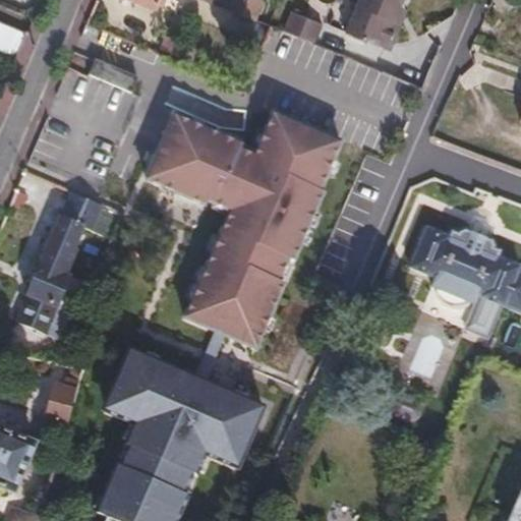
[(208,0),(259,21),(268,0),(208,0)]
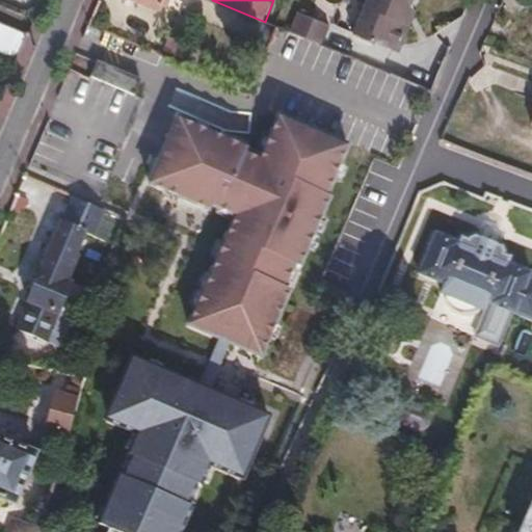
[(364,0),(351,38),(399,54),(417,0),(364,0)]
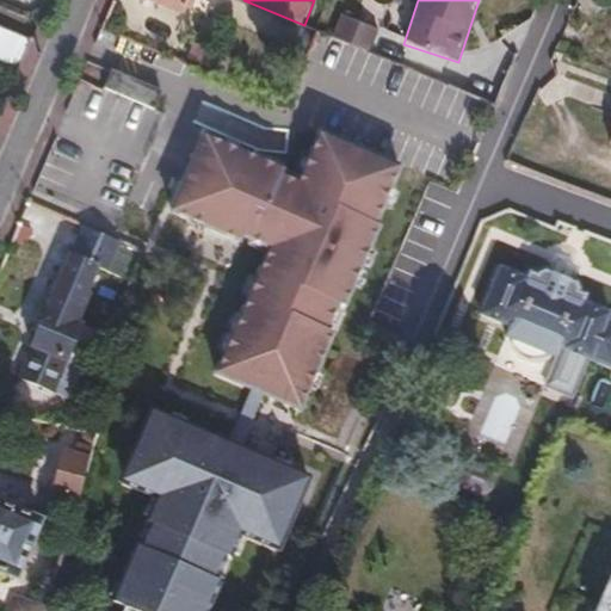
[(0,60),(18,68),(30,37),(0,24),(0,60)]
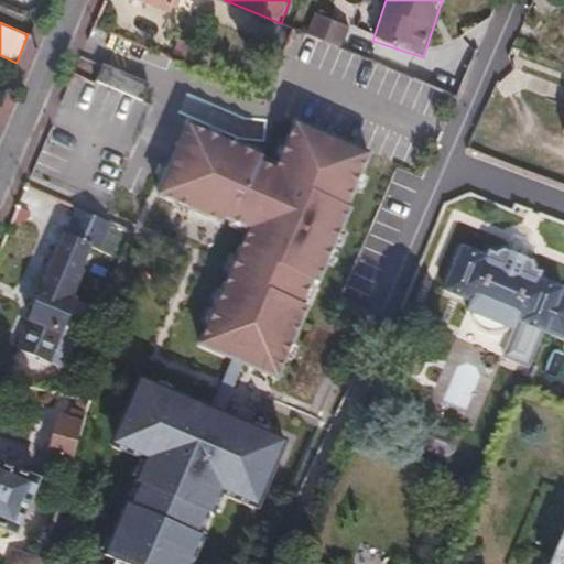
[(295,29),(292,39),(304,44),(308,34),(295,29)]
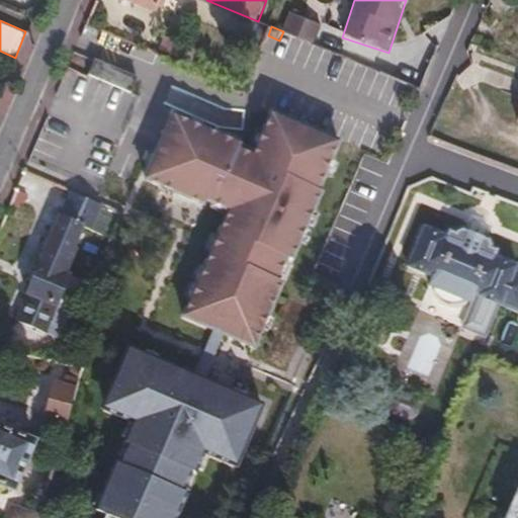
[(386,73),(424,88),(437,58),(400,41),(386,73)]
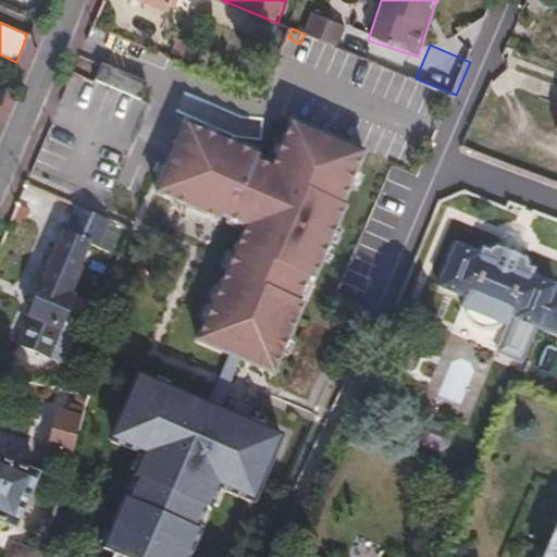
[(98,83),(143,101),(149,83),(106,65),(98,83)]
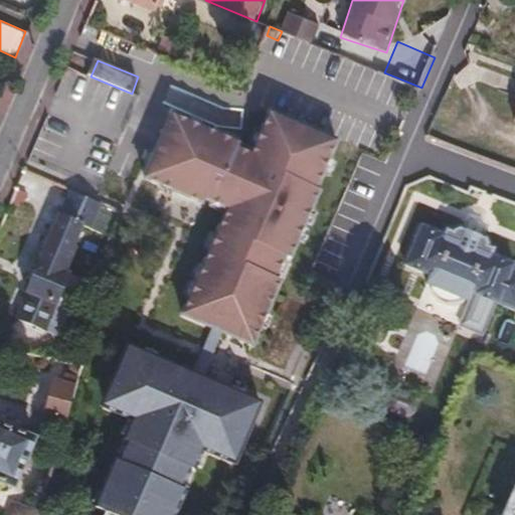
[(116,143),(135,96),(132,94),(91,76),(89,75),(74,114),(96,124),(92,133),(116,143)]
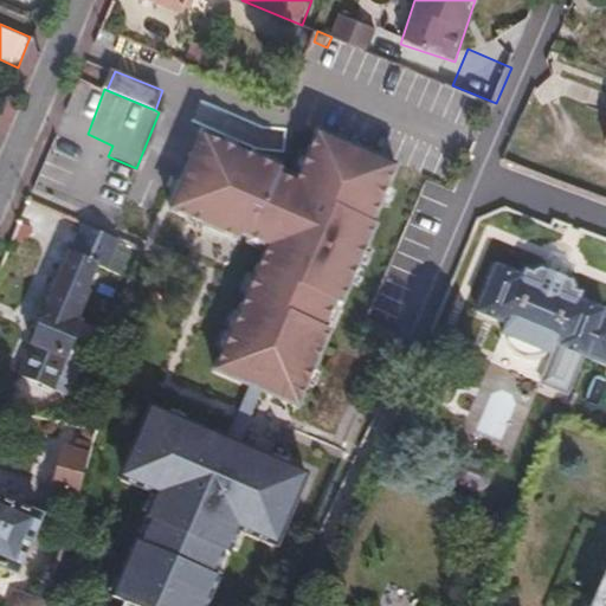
[(202,102),(193,122),(268,155),(276,135),(202,102)]
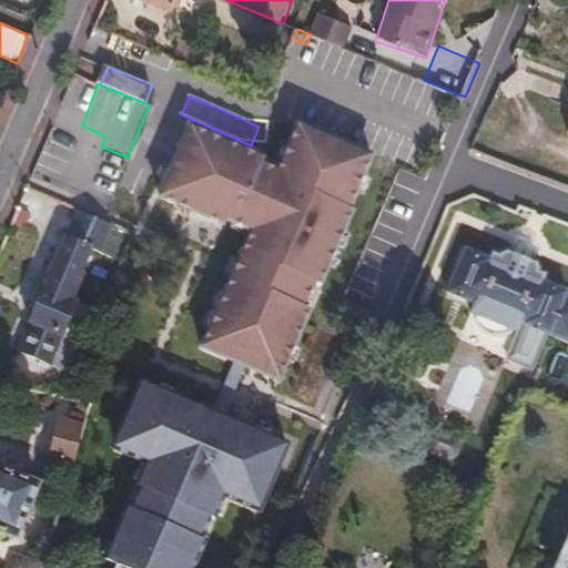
[(373,152),(296,121),(281,165),(188,128),(162,195),(253,231),(205,346),(281,378),(373,152)]
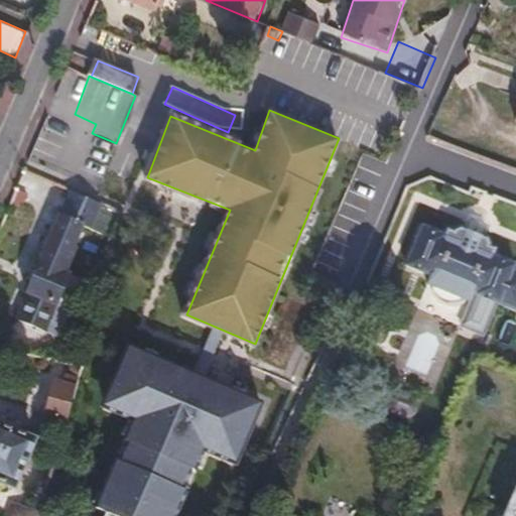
[(98,212),(70,200),(63,213),(61,212),(18,315),(54,332),(67,305),(58,302),(72,272),(68,270),(79,245),(76,243),(85,223),(92,226),(98,212)]
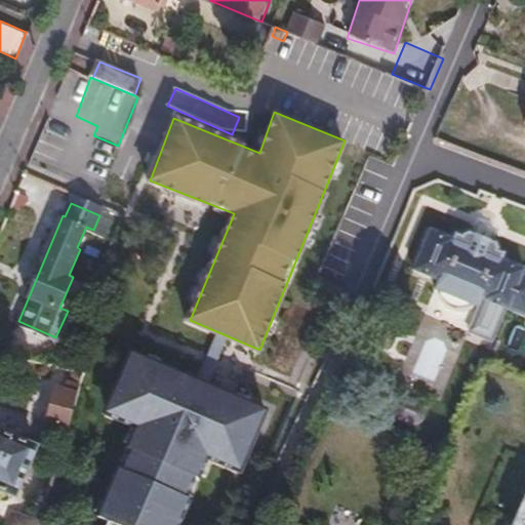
[(524,263),(423,231),(410,275),(438,283),(433,296),(524,325),(524,263)]
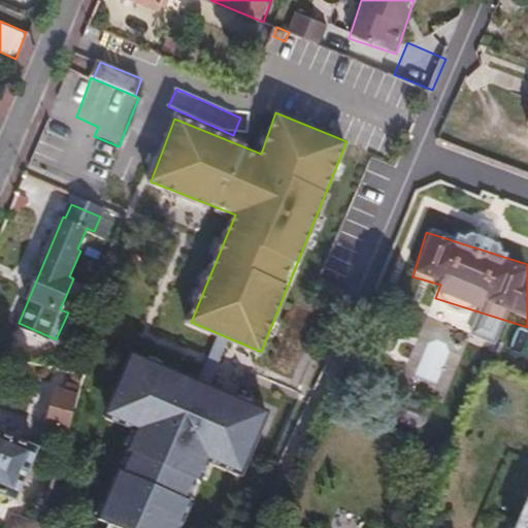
[(333,277),(351,285),(354,276),(337,269),(333,277)]
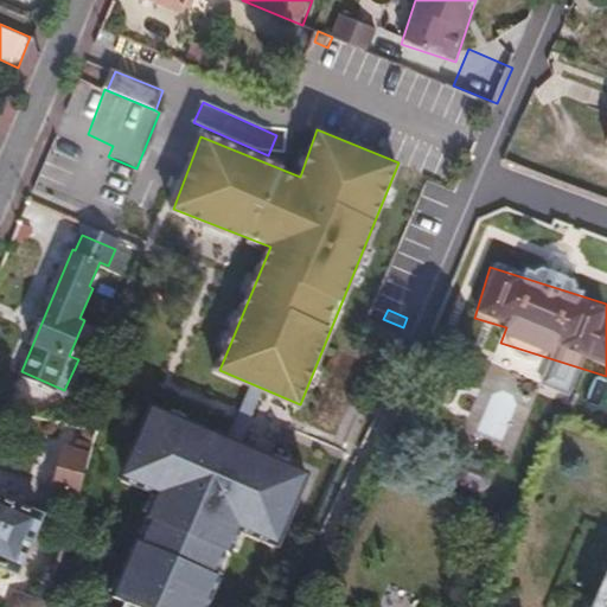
[(504,439),(516,396),(491,389),(479,433),(504,439)]
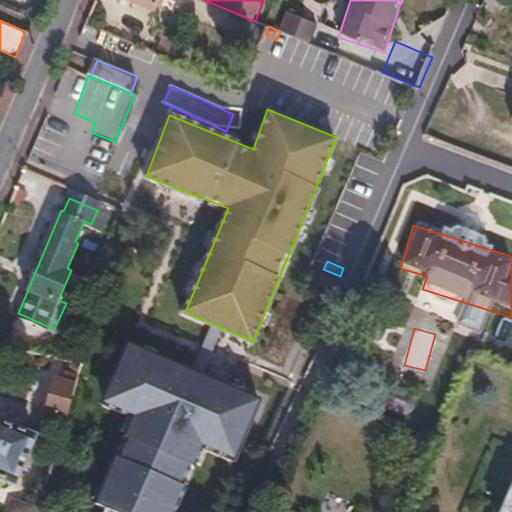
[(262,398),(127,342),(102,406),(128,417),(93,503),(106,509),(104,511),(175,511),(201,448),(236,461),(262,398)]
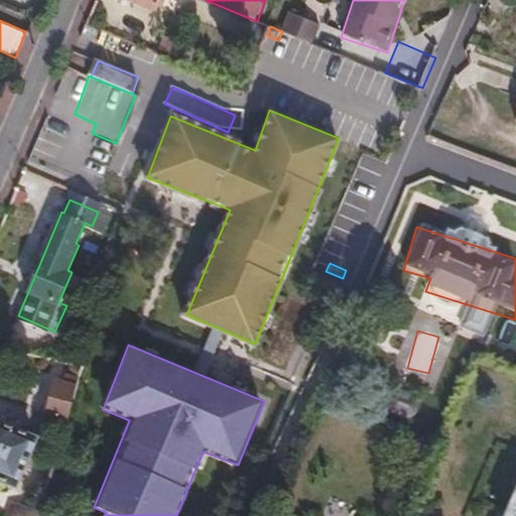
[(51,416),(66,422),(76,385),(62,381),(51,416)]
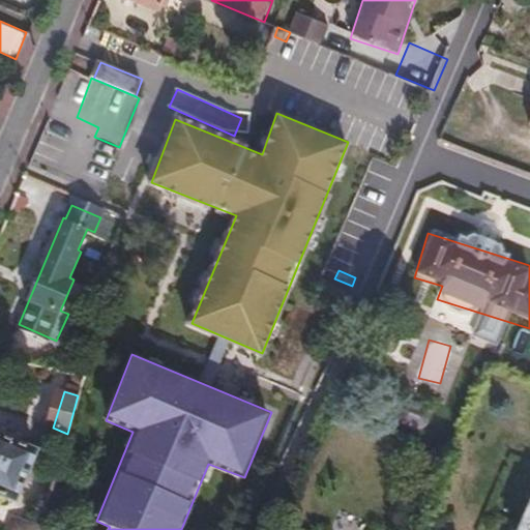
[(0,492),(17,500),(37,450),(0,434),(0,492)]
